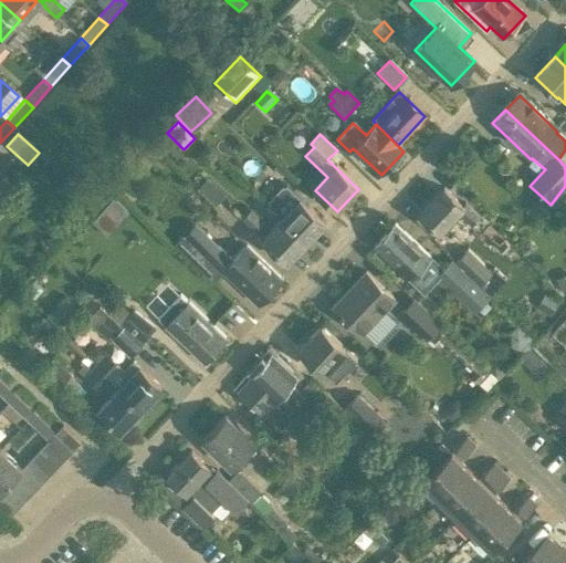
[(165,156),(170,163),(178,159),(180,152),(175,146),(166,148),(165,156)]
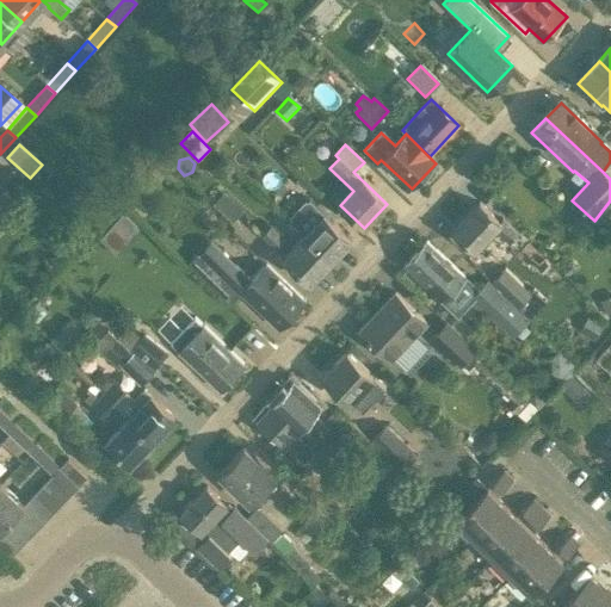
[(154,184),(161,177),(154,171),(148,178),(154,184)]
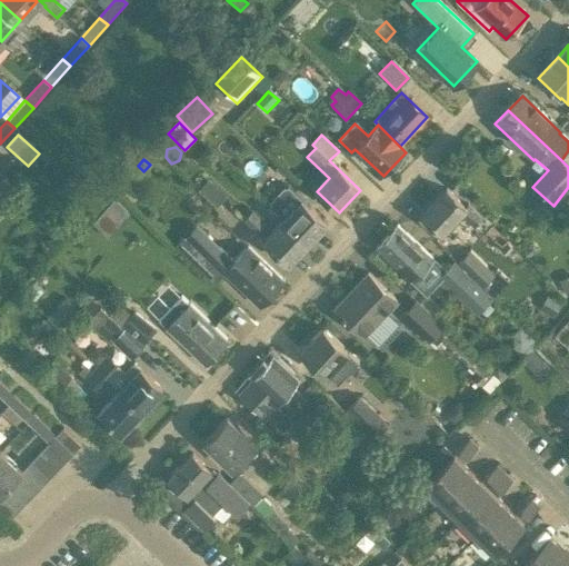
[(308,178),(299,187),(305,191),(312,182),(308,178)]
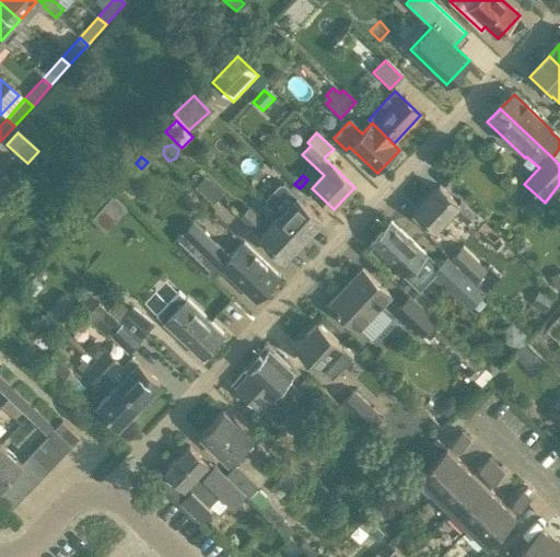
[(200,176),(191,187),(211,202),(220,192),(200,176)]
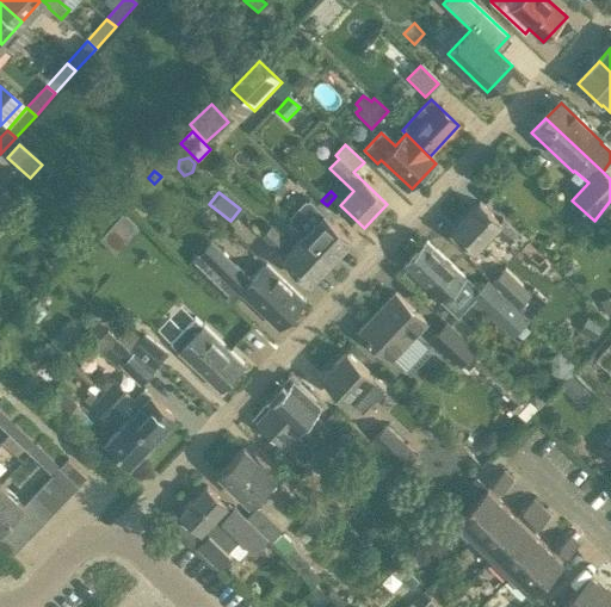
[(331,262),(351,242),(308,203),(306,202),(290,218),(291,220),(289,222),(304,236),(303,236),(331,262)]
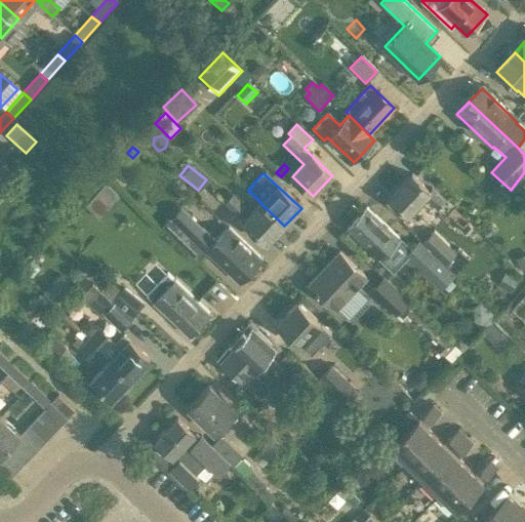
[(438,212),(445,204),(432,191),(429,193),(411,176),(390,200),(408,216),(425,199),(438,212)]
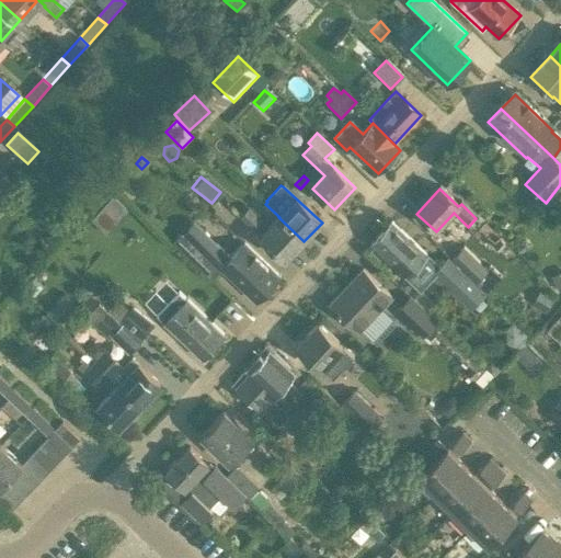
[(109,195),(87,219),(102,234),(124,209),(109,195)]
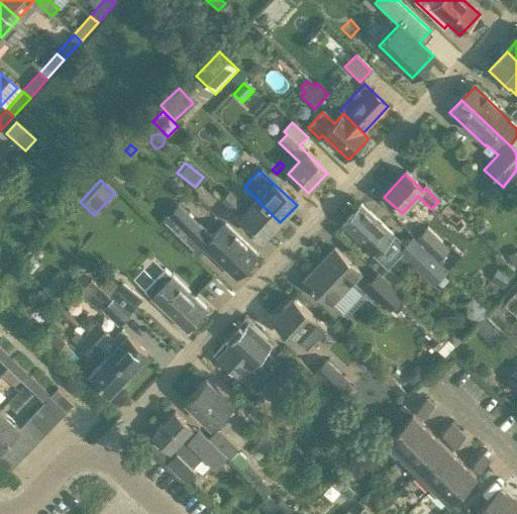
[(241,204),(230,192),(221,202),(232,214),(241,204)]
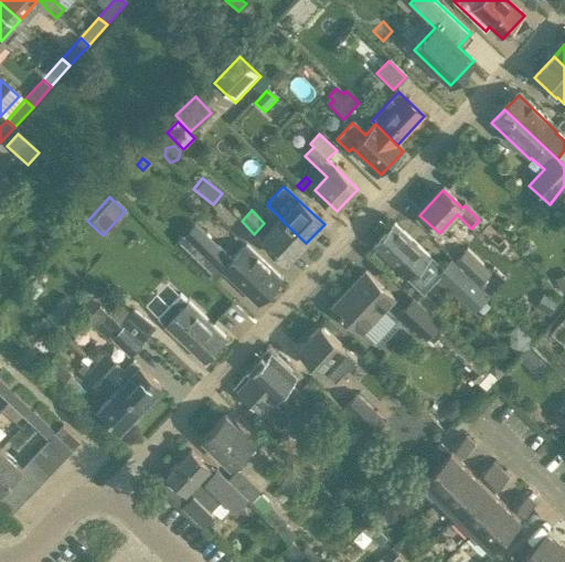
[(280,219),(262,240),(287,264),(306,243),(280,219)]
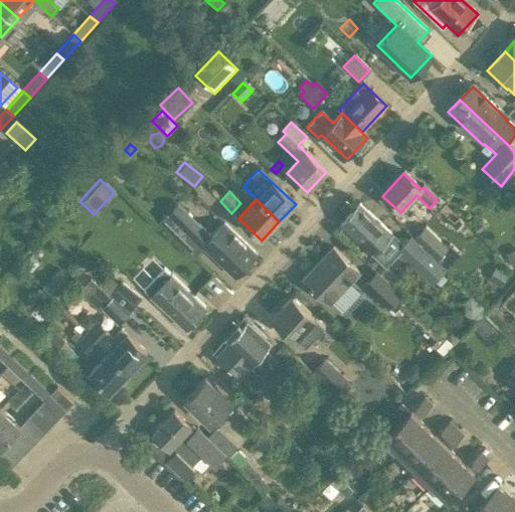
[(165,212),(170,217),(167,220),(164,217),(158,223),(170,234),(194,258),(196,256),(202,261),(209,253),(235,278),(255,256),(223,225),(211,238),(188,215),(188,214),(180,206),(179,208),(173,203),(165,212)]
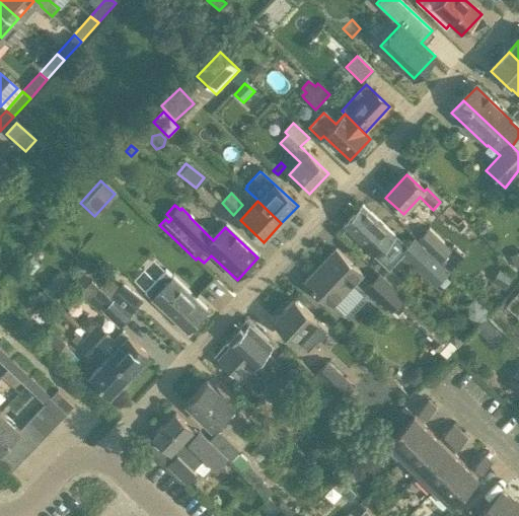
[(376,259),(395,238),(362,207),(343,228),(376,259)]
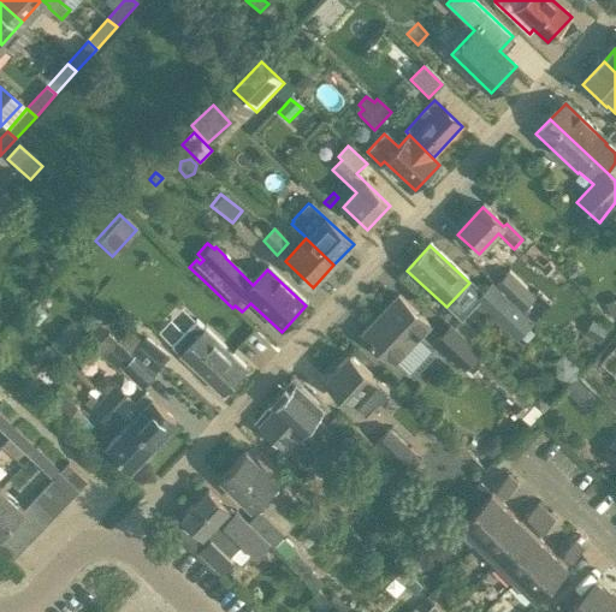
[(572,281),(581,273),(574,266),(566,274),(572,281)]
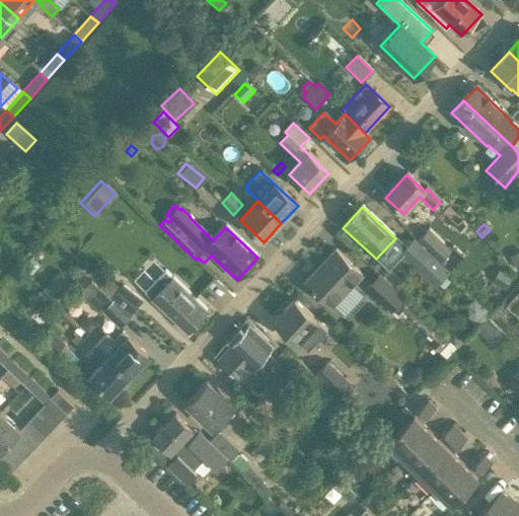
[(418,242),(450,274),(465,258),(453,246),(451,249),(430,230),(418,242)]
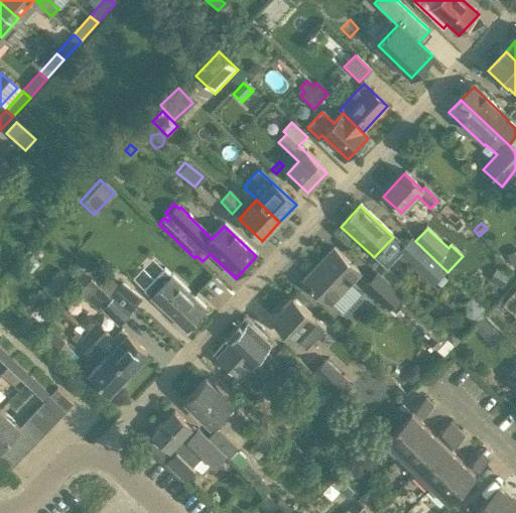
[(411,238),(403,246),(405,249),(402,252),(400,255),(411,266),(419,273),(433,287),(440,280),(447,272),(415,241),(411,238)]
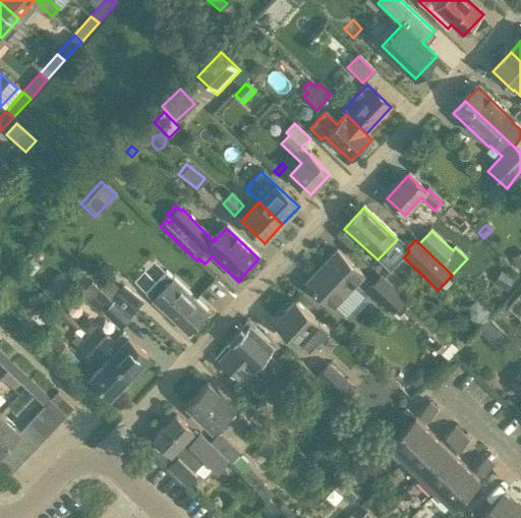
[(333,308),(363,277),(337,251),(306,284),(333,308)]
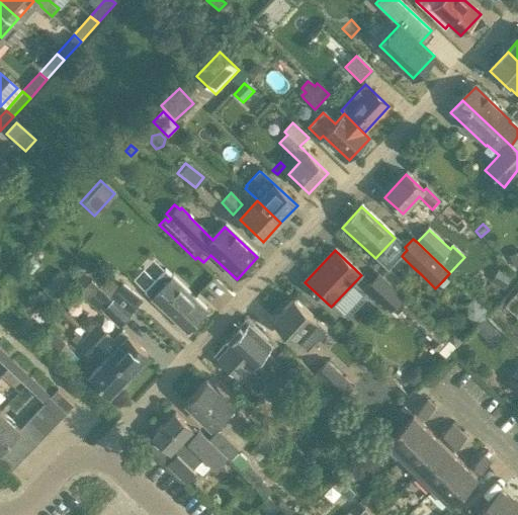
[(30,276),(39,267),(31,259),(21,268),(30,276)]
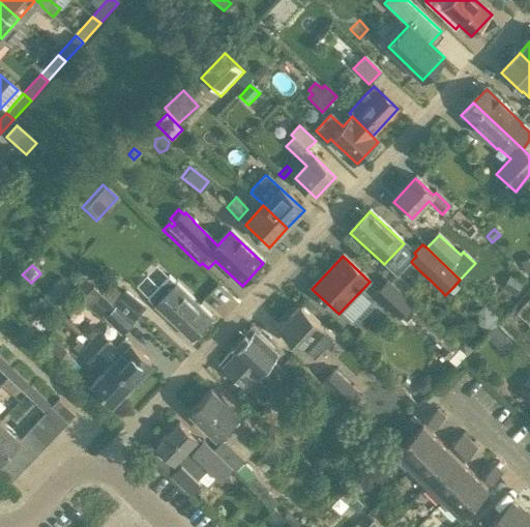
[(459,350),(413,305),(413,304),(388,281),(374,295),(399,320),(406,313),(408,315),(401,321),(406,326),(410,322),(414,326),(417,323),(434,340),(433,341),(442,349),(443,348),(445,350),(442,354),(452,364),(463,354),(459,350)]
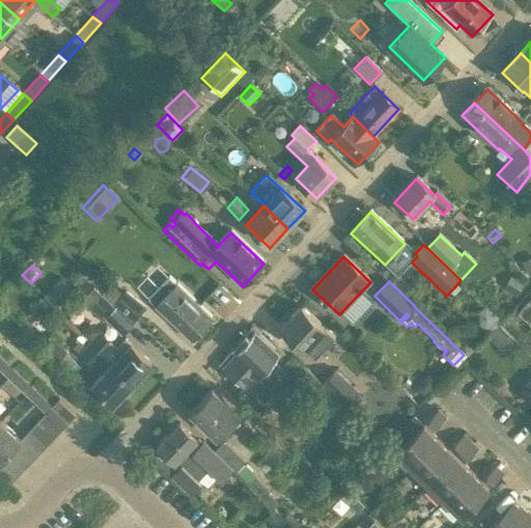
[(514,281),(507,294),(515,298),(523,286),(514,281)]
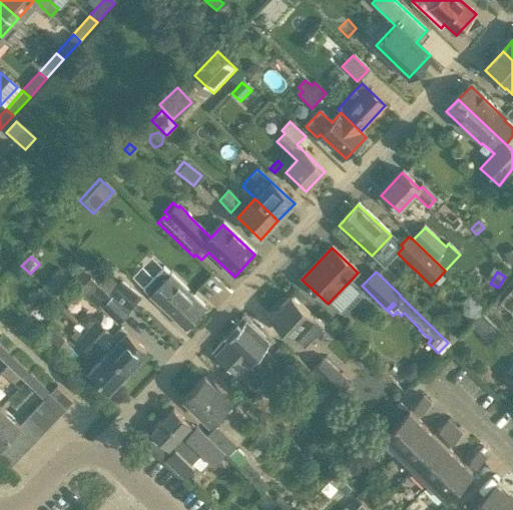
[(110,297),(98,286),(90,279),(89,280),(82,273),(74,282),(82,288),(80,290),(101,309),(111,298),(110,297)]
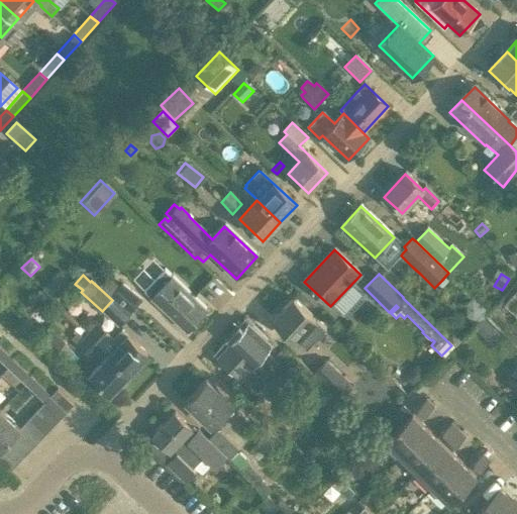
[(186,331),(207,310),(172,277),(150,298),(186,331)]
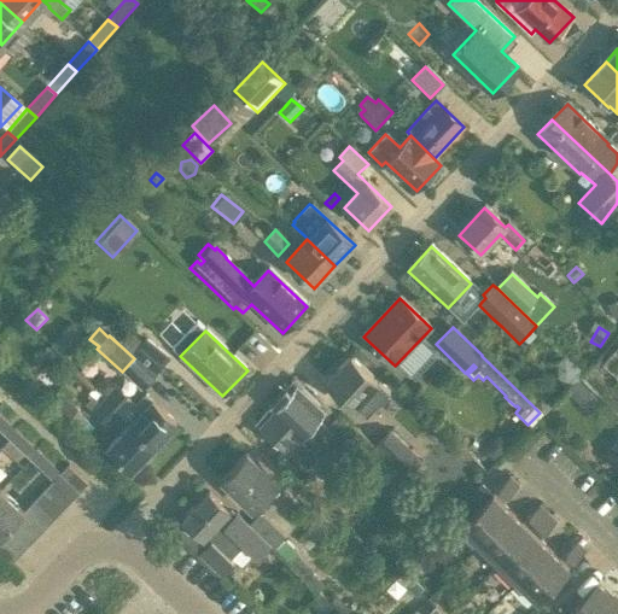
[(146,340),(144,344),(133,357),(134,358),(155,379),(159,373),(169,360),(146,340)]
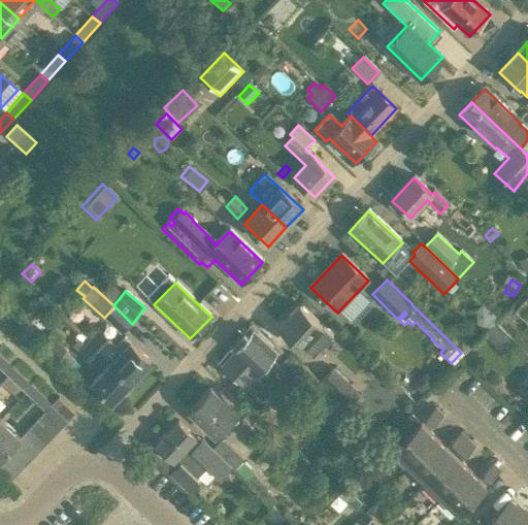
[(47,306),(40,299),(35,305),(42,312),(47,306)]
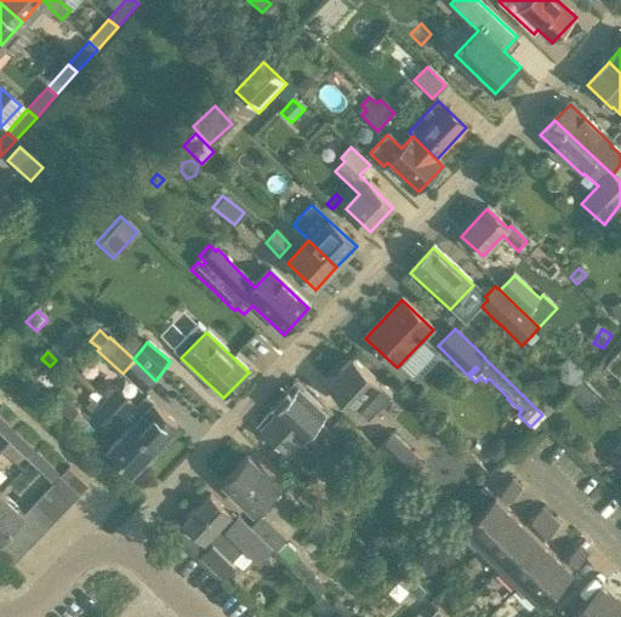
[(366,422),(377,411),(365,400),(379,386),(353,360),(329,386),(366,422)]
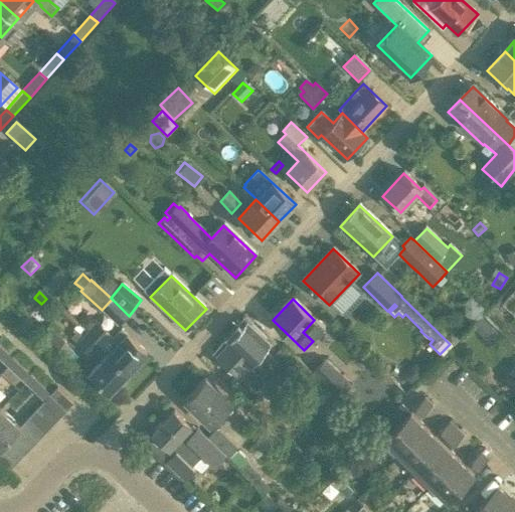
[(473,328),(476,331),(485,340),(490,344),(499,335),(482,319),(473,328)]
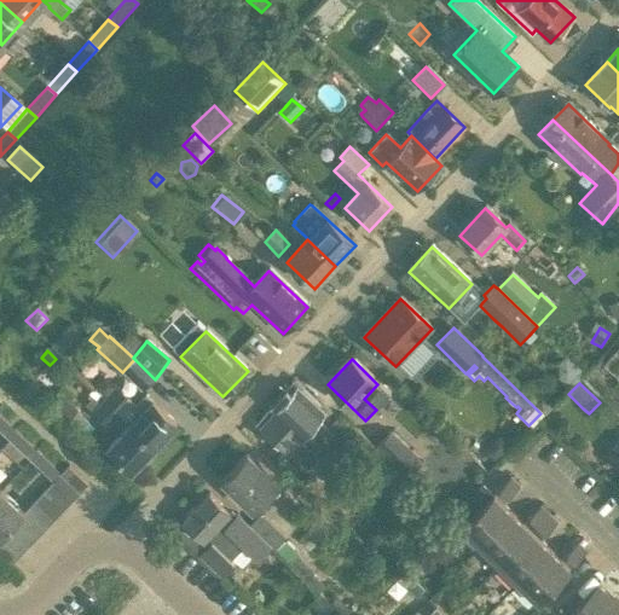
[(154,448),(177,424),(154,401),(148,395),(138,406),(116,387),(104,400),(121,416),(129,425),(131,425),(154,448)]
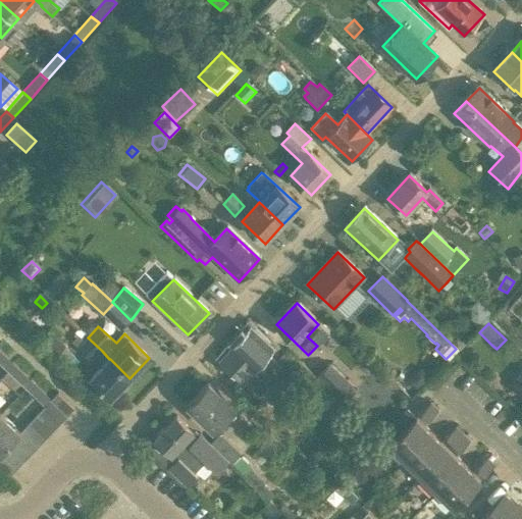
[(102,351),(88,338),(82,331),(81,333),(74,327),(72,329),(79,335),(72,343),(77,348),(91,361),(102,351)]
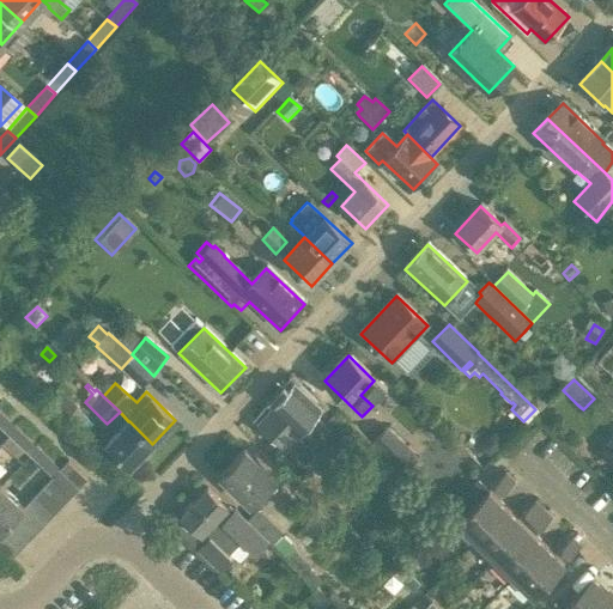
[(319,454),(334,437),(315,418),(321,412),(293,385),(272,409),(273,410),(259,426),(302,467),(317,451),(319,454)]
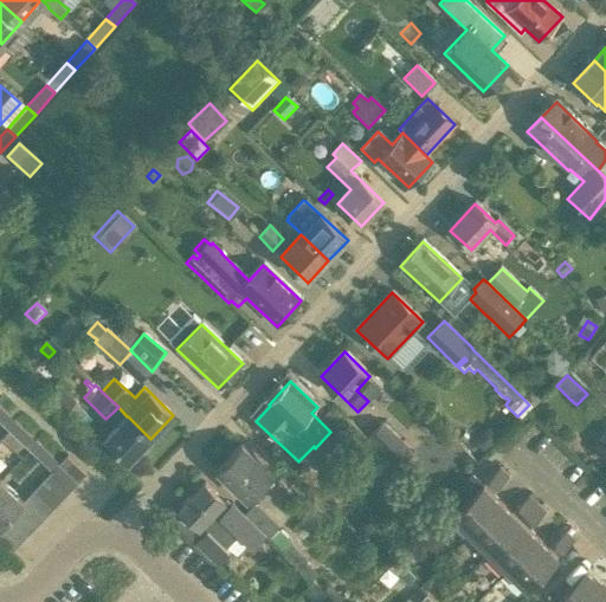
[(77,402),(58,383),(47,395),(66,414),(77,402)]
